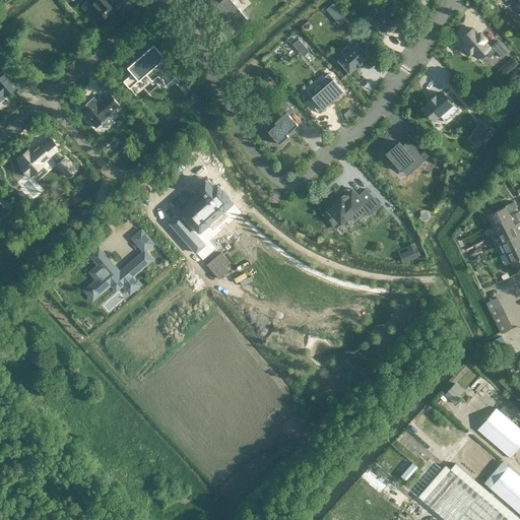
[(88,0),(92,4),(87,9),(99,21),(108,14),(107,12),(106,11),(116,2),(114,0),(88,0)]
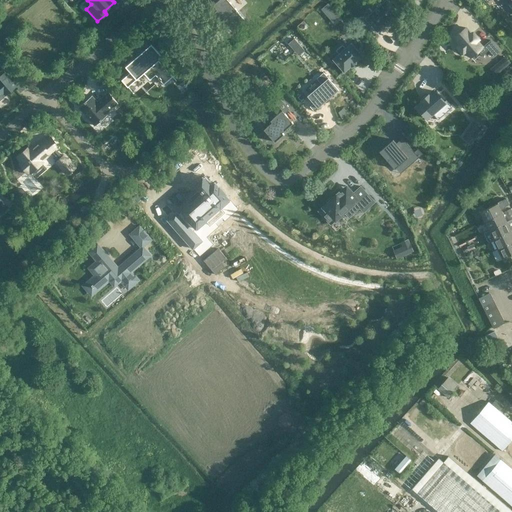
[(208,0),(213,6),(211,8),(214,12),(213,13),(222,23),(225,20),(233,29),(244,19),(236,10),(237,10),(227,0),(208,0)]
